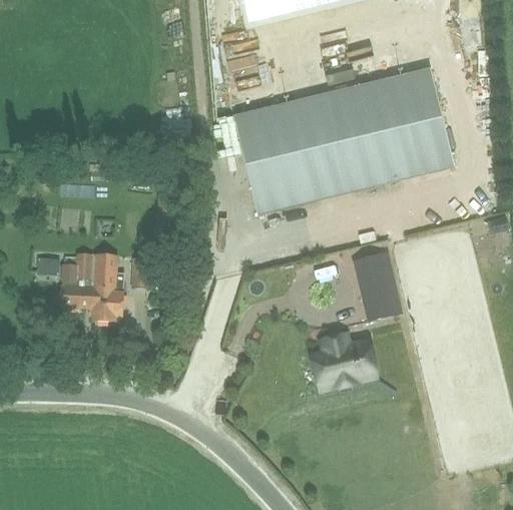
[(238,0),(245,27),(355,0),(238,0)]
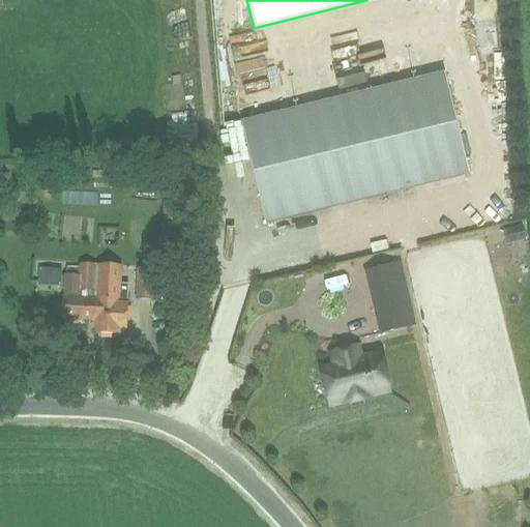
[(281,29),(282,55),(301,54),(300,29),(281,29)]
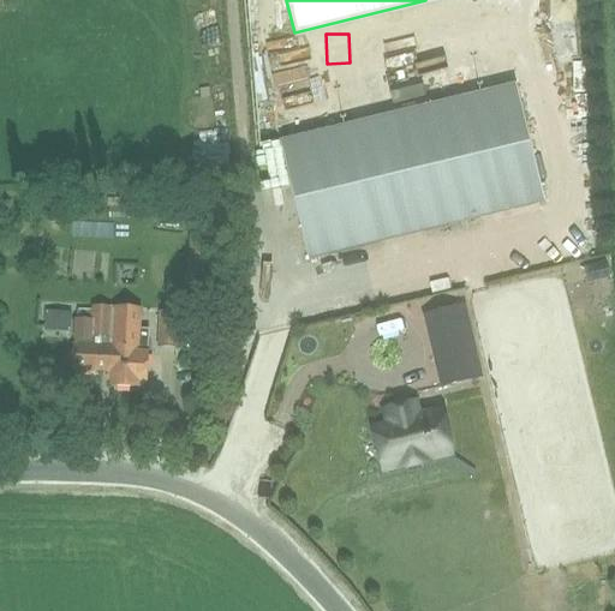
[(514,81),(279,137),(308,256),(543,199),(514,81)]
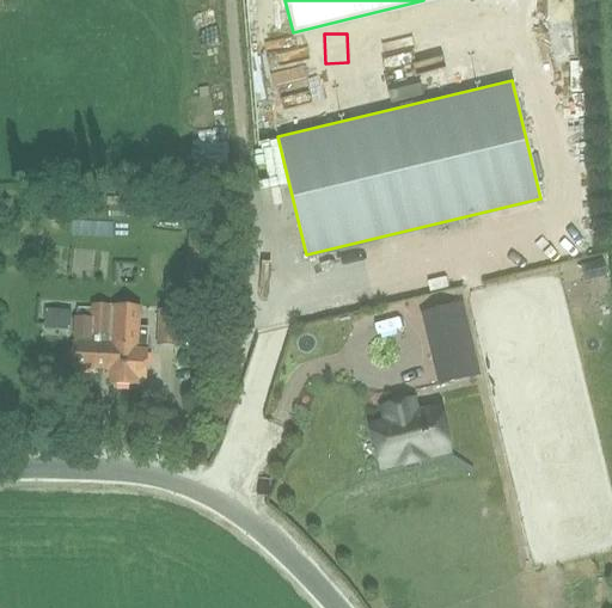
[(230,213),(243,215),(245,194),(232,192),(230,213)]
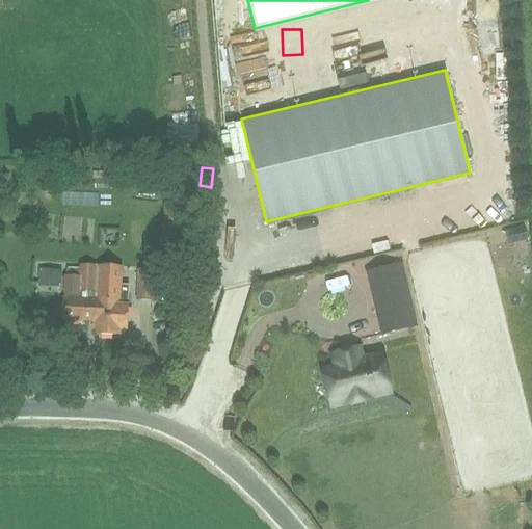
[(111,176),(94,176),(94,185),(111,185),(111,176)]
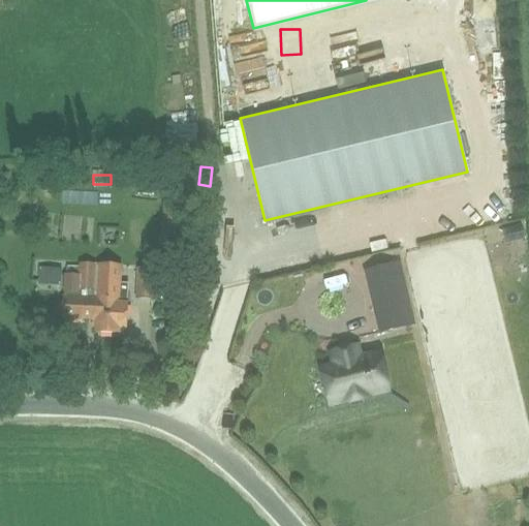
[(504,240),(523,236),(521,225),(502,228),(504,240)]
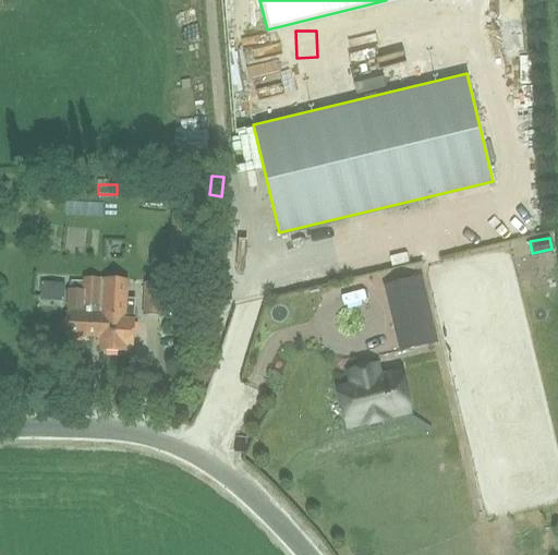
[(131,349),(133,305),(134,294),(128,294),(129,277),(101,276),(99,312),(95,312),(96,304),(99,304),(100,281),(99,281),(100,273),(82,272),(82,277),(70,277),(69,286),(67,286),(65,305),(67,305),(65,334),(100,336),(99,348),(131,349)]
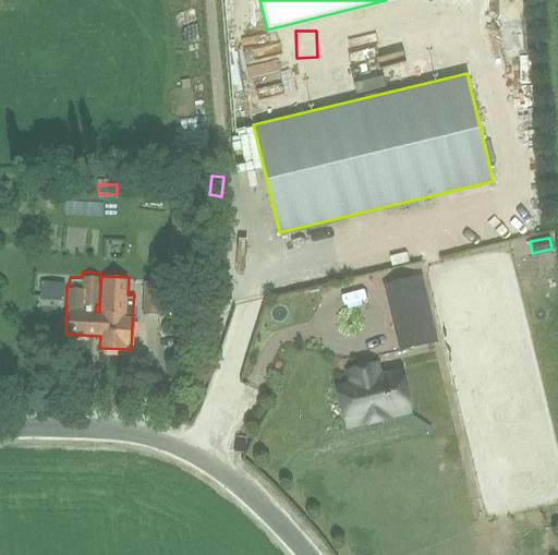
[(417,275),(386,282),(389,296),(421,288),(417,275)]
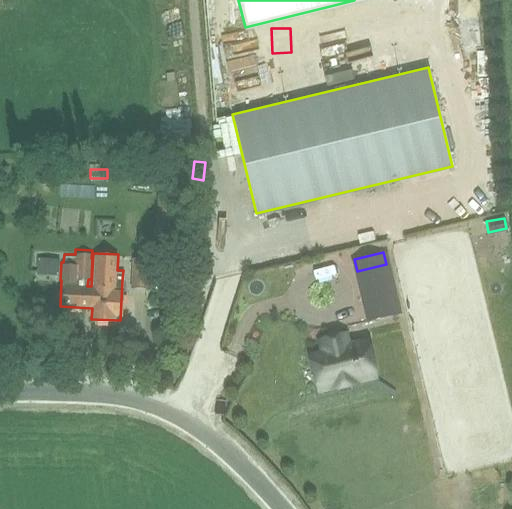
[(37,256),(37,272),(58,273),(58,257),(37,256)]
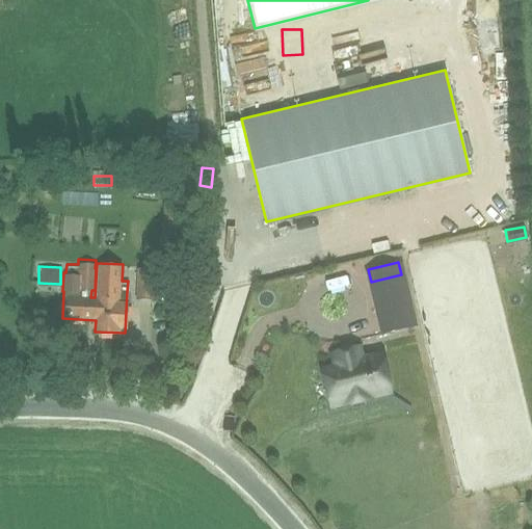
[(136,266),(134,297),(155,298),(155,295),(163,295),(164,269),(156,268),(157,267),(136,266)]
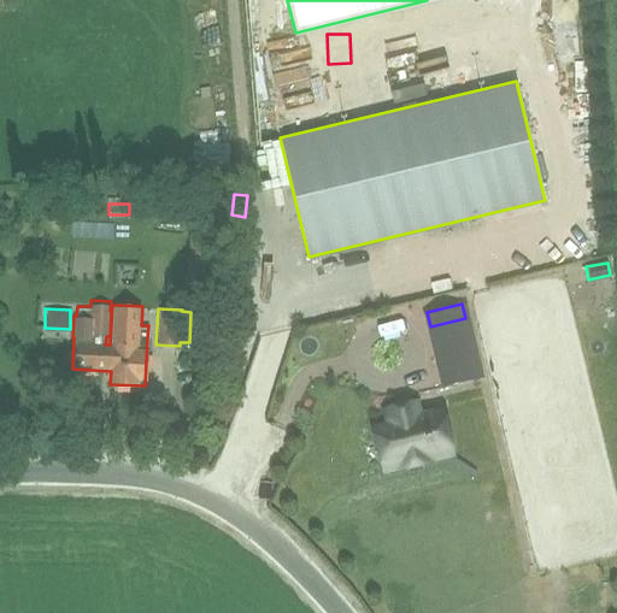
[(471,347),(438,355),(445,384),(479,376),(471,347)]
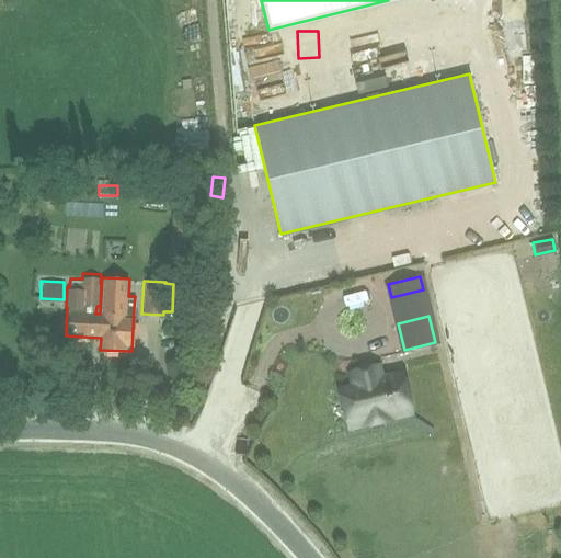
[(354,385),(340,388),(348,424),(363,421),(364,423),(389,418),(388,414),(410,410),(402,374),(379,378),(376,365),(351,371),(354,385)]
